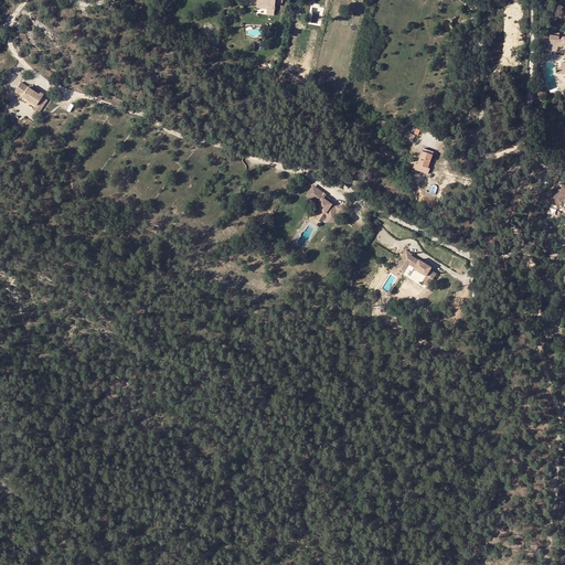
[(560,41),(561,39),(551,38),(551,40),(544,40),(543,51),(557,52),(558,49),(562,49),(562,48),(564,48),(564,64),(563,64),(562,71),(560,71),(558,75),(564,75),(564,39),(563,39),(563,41),(560,41)]
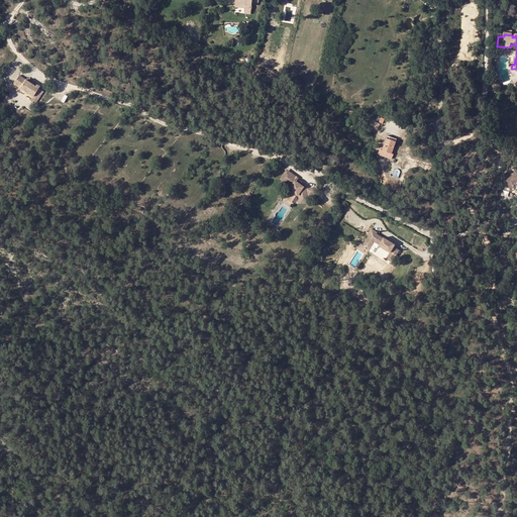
[(30,101),(35,104),(43,93),(38,89),(40,87),(32,82),(24,93),(32,98),(30,101)]
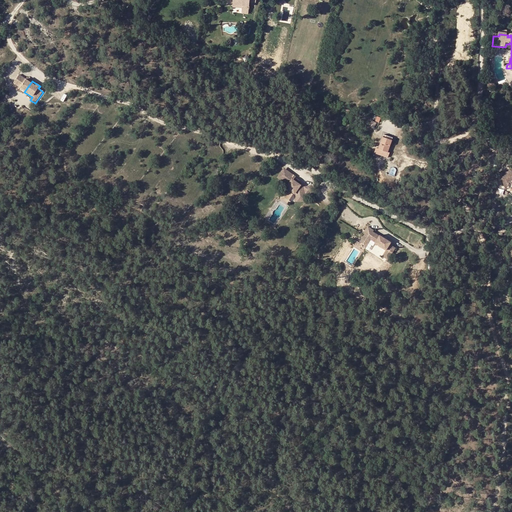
[(393,138),(384,135),(379,150),(376,149),(375,153),(388,158),(389,154),(388,153),(389,148),(393,138)]
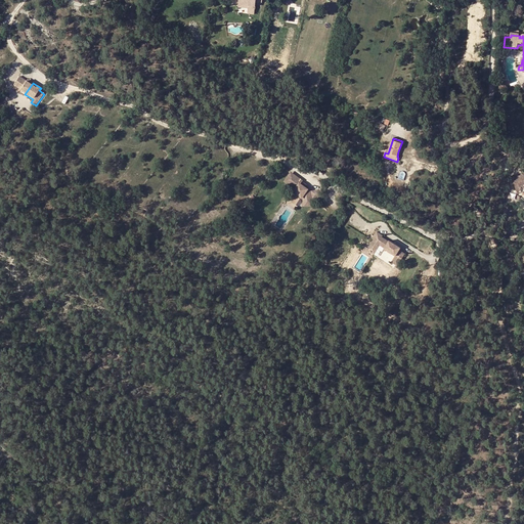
[(306,184),(292,174),(287,182),(297,189),(295,191),(300,197),(303,197),(305,206),(309,205),(309,200),(307,192),(306,184)]
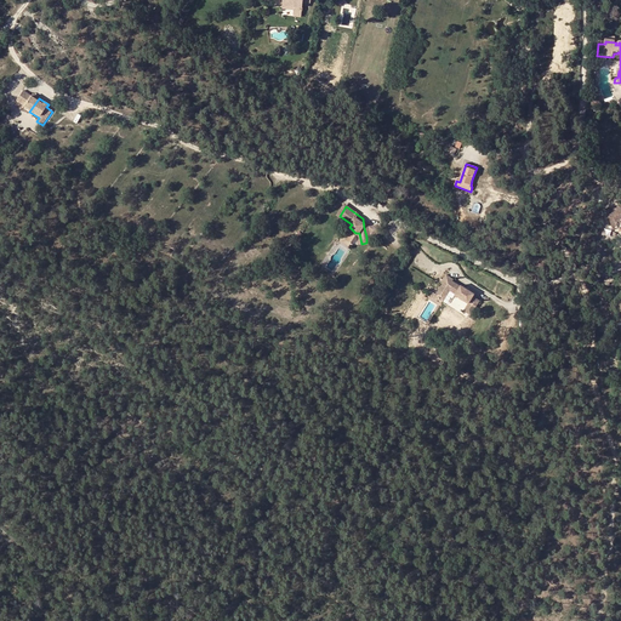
[(620,206),(615,210),(610,217),(613,227),(619,226),(620,228),(620,227),(620,206)]
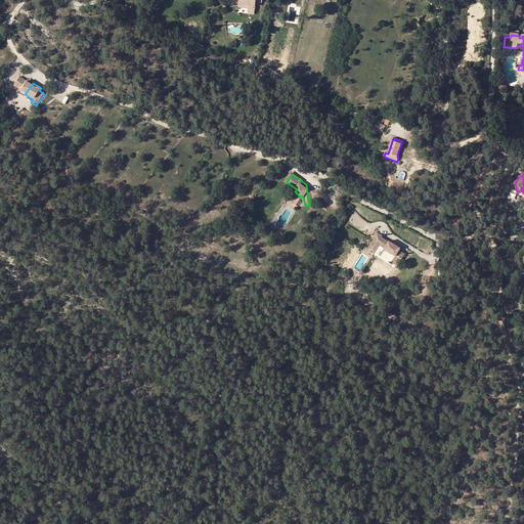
[(310,200),(319,198),(317,189),(309,191),(310,200)]
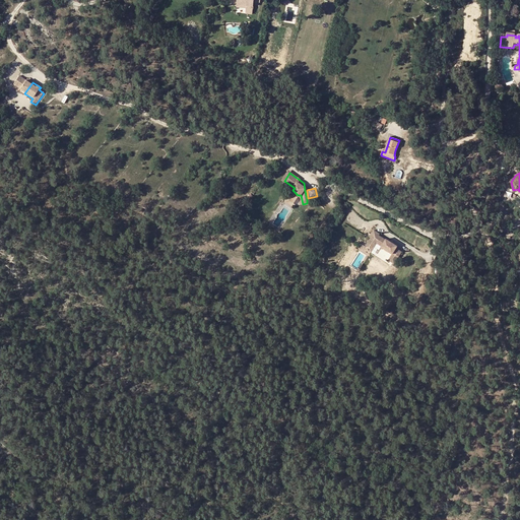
[(378,240),(381,235),(381,234),(375,230),(372,236),(373,237),(378,240)]
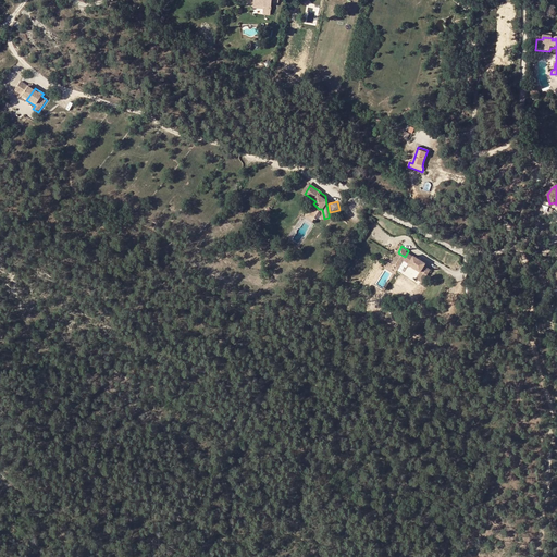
[(411,262),(410,264),(422,272),(419,279),(424,283),(432,270),(426,265),(428,262),(416,254),(415,256),(408,251),(405,257),(399,254),(392,265),(400,270),(406,261),(407,260),(411,262)]
